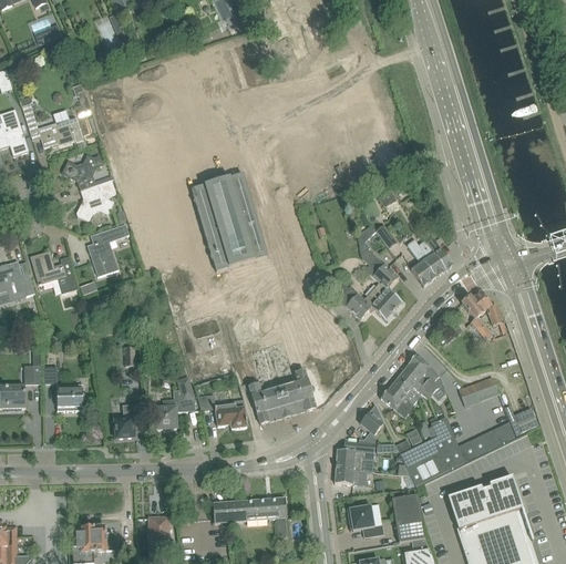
[(0,6),(1,9),(12,3),(10,0),(32,0),(35,7),(40,4),(45,2),(47,1),(45,0),(0,0),(0,6)]
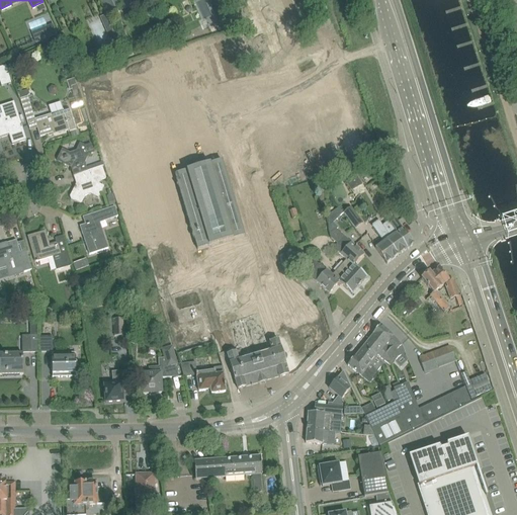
[(200,0),(203,10),(210,8),(207,0),(200,0)]
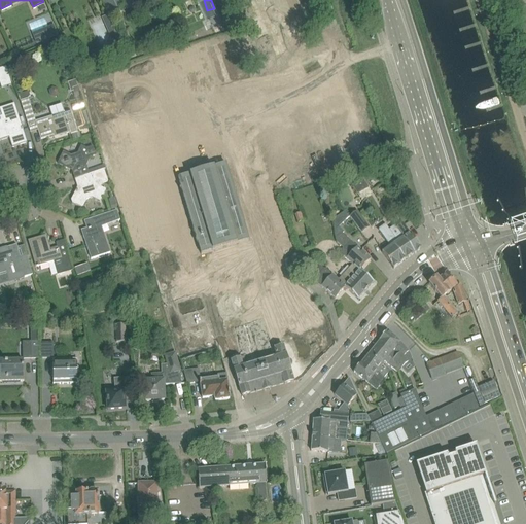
[(53,23),(42,27),(46,38),(57,33),(53,23)]
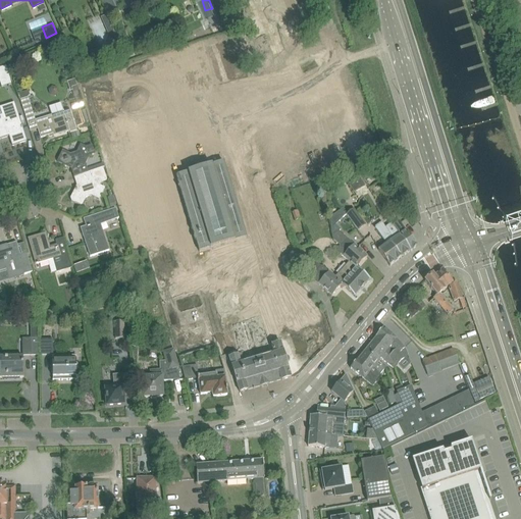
[(5,63),(0,64),(0,84),(10,82),(5,63)]
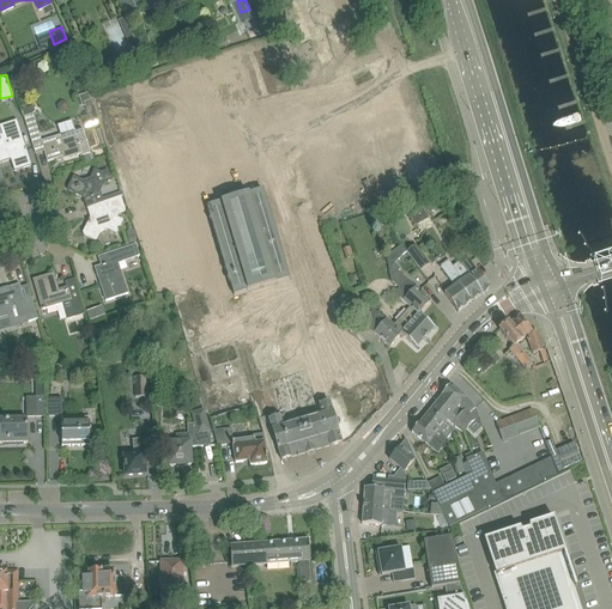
[(88,90),(78,92),(80,99),(83,99),(85,105),(91,103),(88,90)]
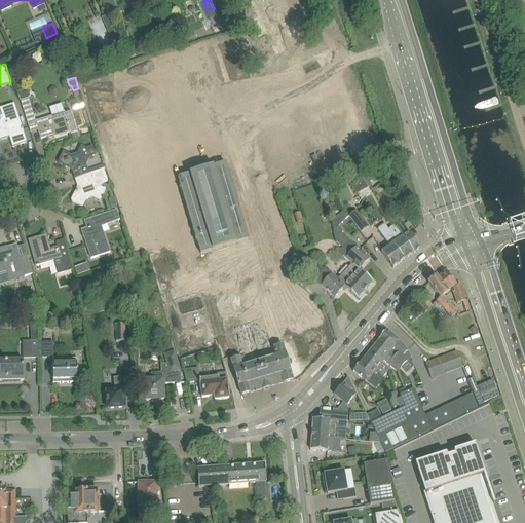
[(28,87),(17,91),(26,118),(34,115),(28,96),(30,95),(28,87)]
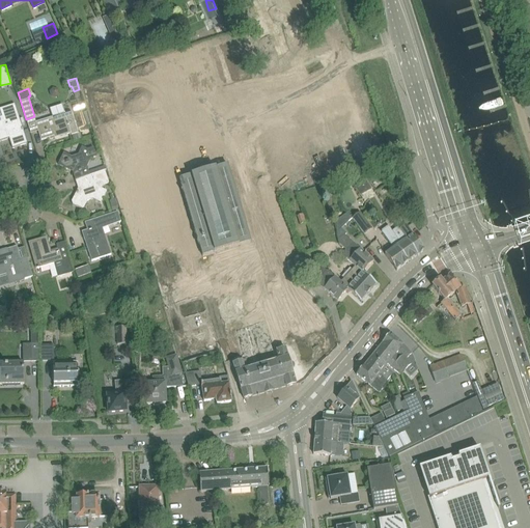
[(0,137),(8,135),(11,145),(18,143),(26,141),(14,101),(0,106),(0,137)]
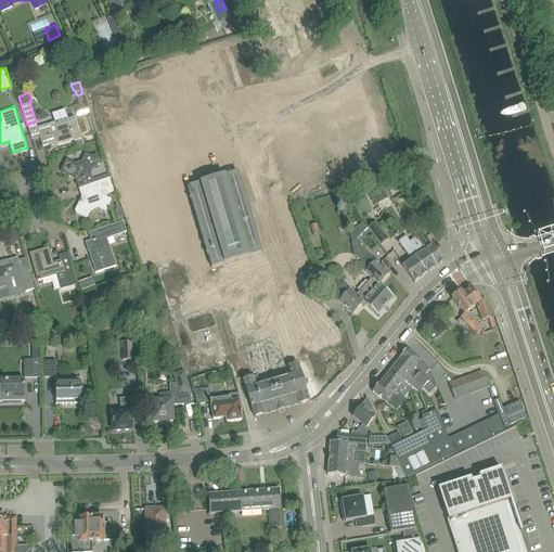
[(54,119),(37,126),(39,132),(39,135),(42,142),(55,138),(56,141),(73,136),(74,137),(74,139),(81,136),(74,113),(74,114),(67,116),(64,106),(51,111),(54,119)]
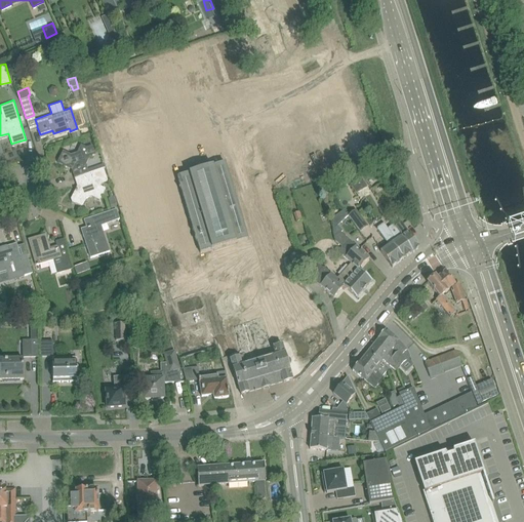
[(63,149),(57,158),(58,161),(71,167),(74,175),(88,170),(85,161),(89,154),(94,152),(92,143),(86,145),(80,142),(76,150),(71,152),(63,149)]
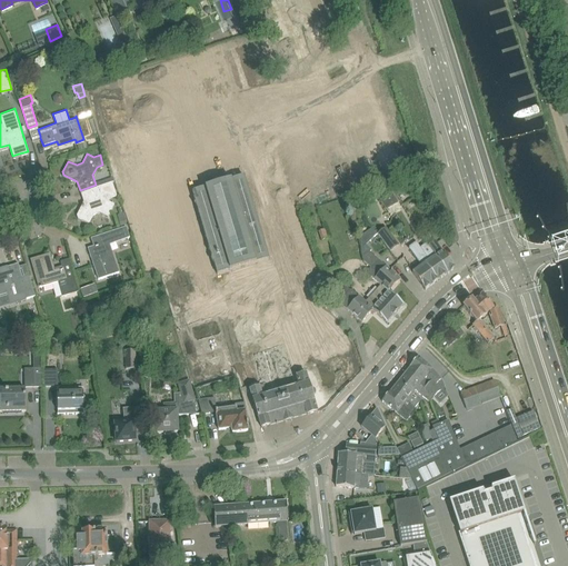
[(243,174),(192,189),(217,271),(268,256),(243,174)]
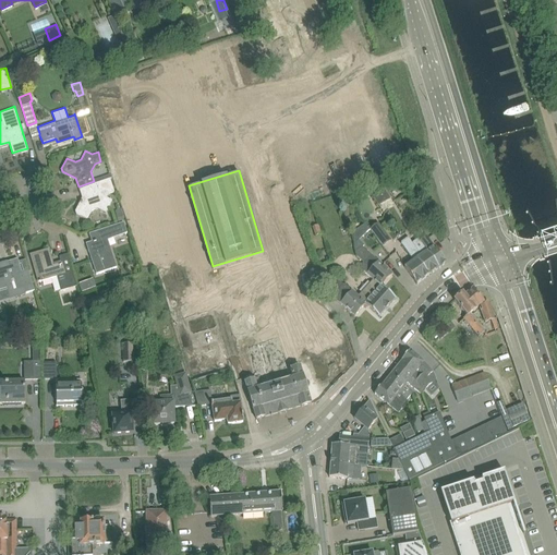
[(81,195),(75,209),(75,212),(86,217),(89,209),(98,206),(105,210),(111,197),(106,195),(108,192),(113,190),(111,182),(109,177),(110,176),(94,181),(79,186),(81,195)]
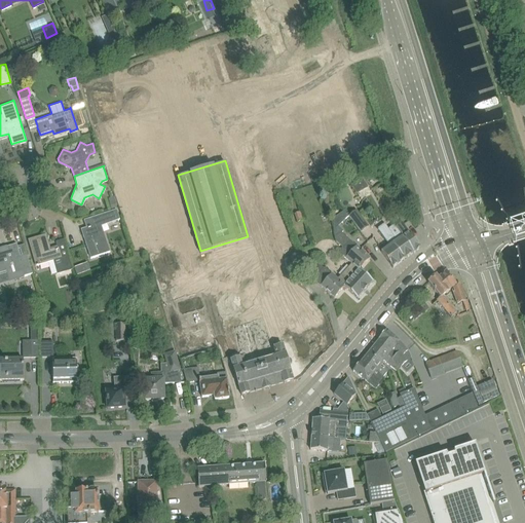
[(360,167),(363,174),(363,173),(366,178),(374,176),(368,165),(360,167)]
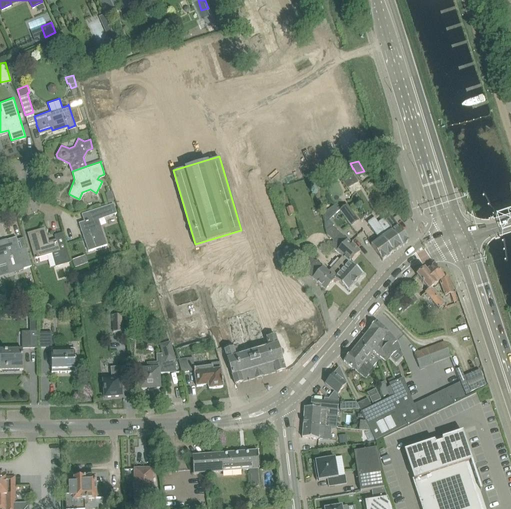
[(350,163),(335,166),(341,177),(346,185),(358,178),(356,174),(356,173),(353,168),(353,169),(350,163)]
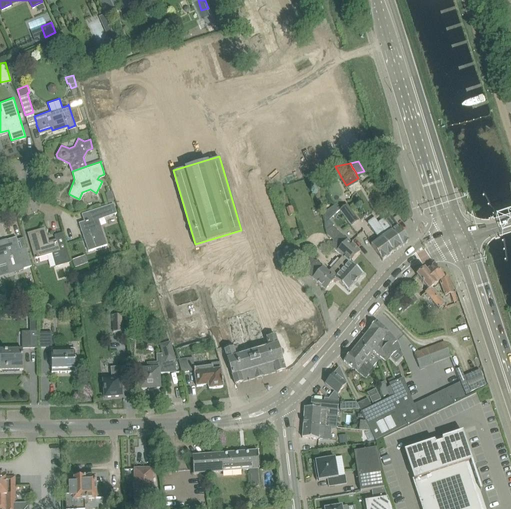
[(331,168),(320,172),(324,181),(332,177),(331,174),(333,173),(331,168)]
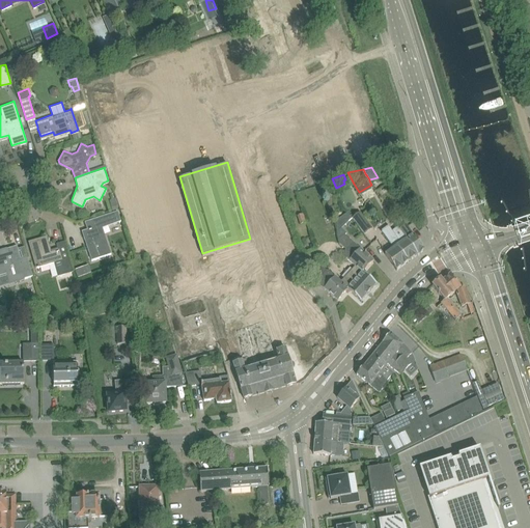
[(400,200),(396,203),(401,212),(406,210),(400,200)]
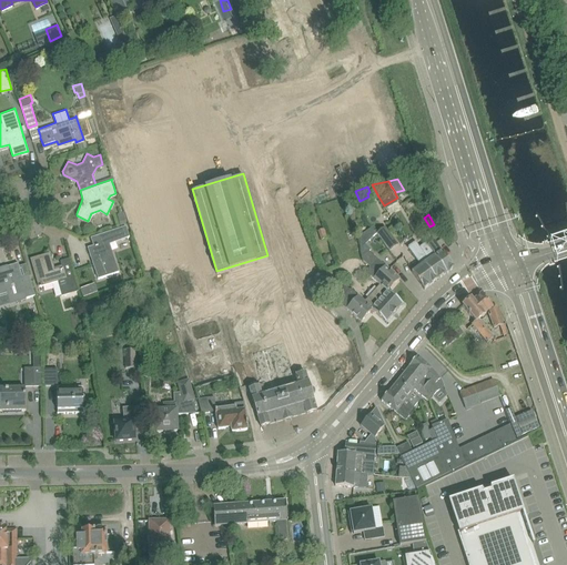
[(92,243),(87,245),(98,276),(115,270),(111,258),(114,256),(109,241),(129,234),(128,232),(125,223),(90,235),(92,243)]
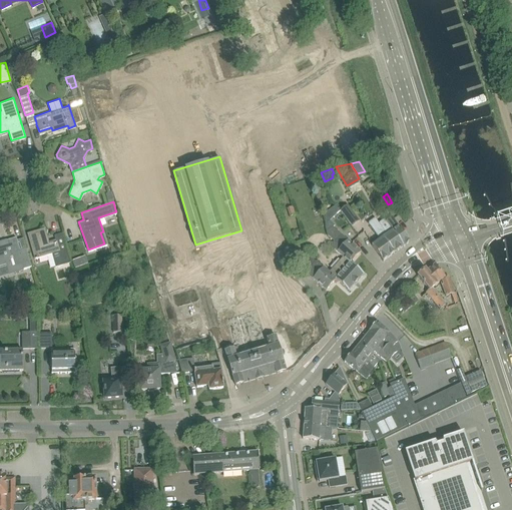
[(335,202),(329,207),(331,210),(337,210),(339,208),(340,208),(335,202)]
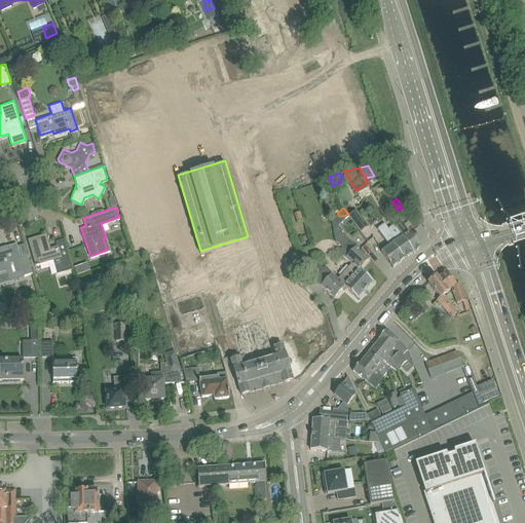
[(348,214),(347,214),(360,230),(367,224),(354,208),(348,214)]
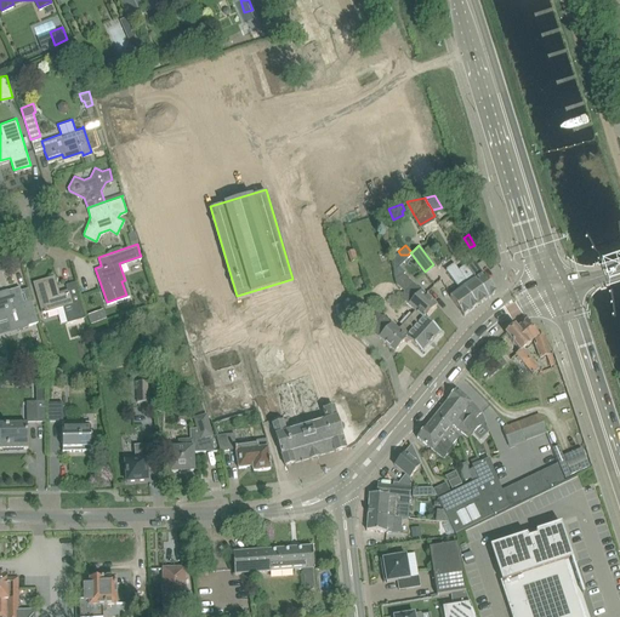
[(467,263),(489,295),(496,290),(475,258),(467,263)]
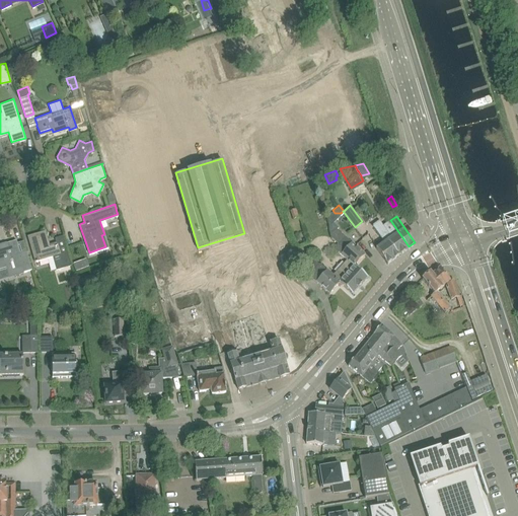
[(373,223),(372,223),(378,232),(379,231),(382,229),(388,237),(387,237),(390,241),(391,240),(392,242),(392,243),(393,245),(395,247),(397,249),(396,249),(399,252),(409,246),(390,220),(389,221),(388,219),(382,223),(379,218),(373,223)]
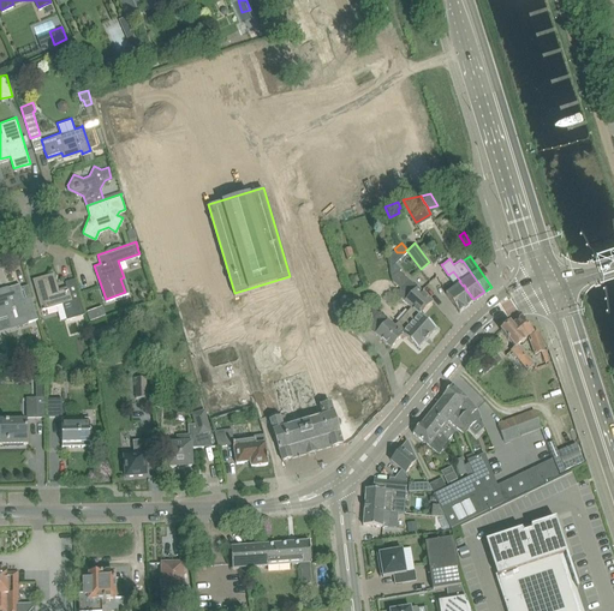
[(394,262),(389,264),(392,279),(400,286),(409,293),(404,299),(411,305),(413,307),(418,312),(419,311),(419,312),(431,299),(409,277),(399,269),(400,268),(394,262)]
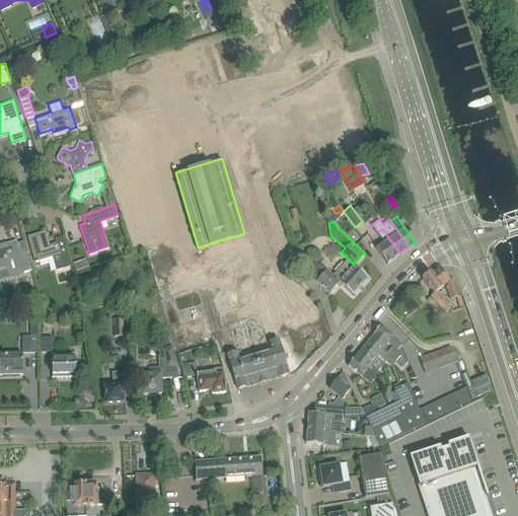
[(28,234),(35,260),(52,254),(56,268),(72,263),(63,233),(56,235),(57,241),(51,243),(46,229),(28,234)]
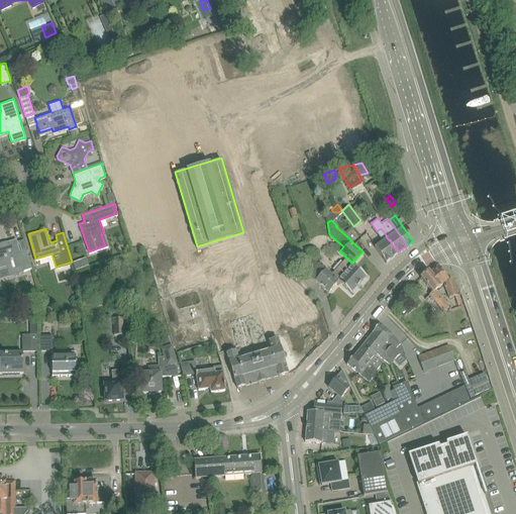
[(382,238),(375,244),(380,252),(386,261),(398,251),(395,248),(396,248),(394,246),(392,244),(391,242),(391,241),(390,239),(389,240),(386,236),(387,236),(381,228),(378,230),(377,231),(382,238)]
